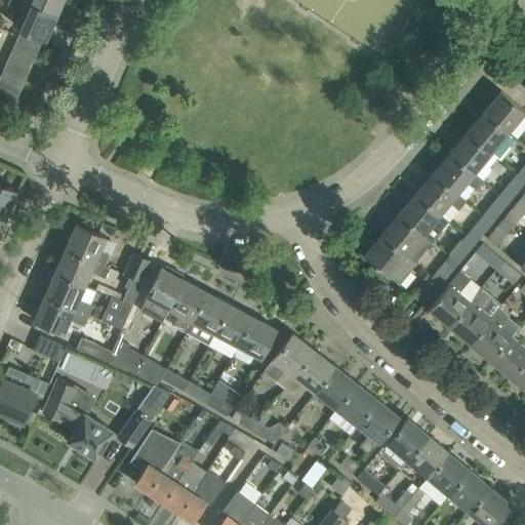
[(27,0),(26,0),(9,0),(8,4),(22,10),(15,25),(45,38),(53,17),(55,19),(58,13),(55,12),(27,0)]
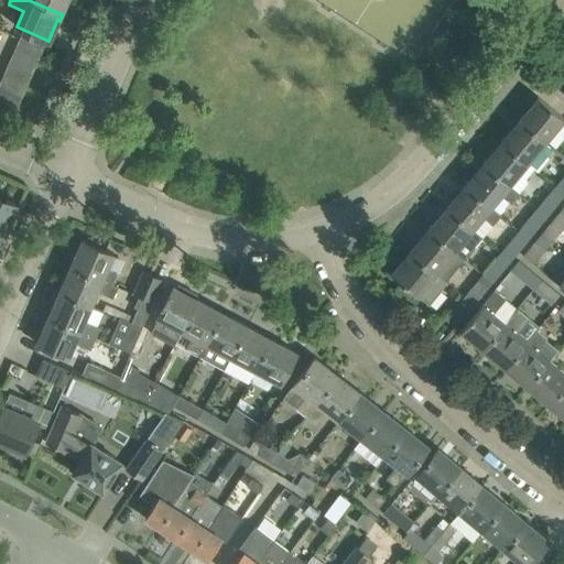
[(28,0),(29,0),(60,13),(65,0),(28,0)]
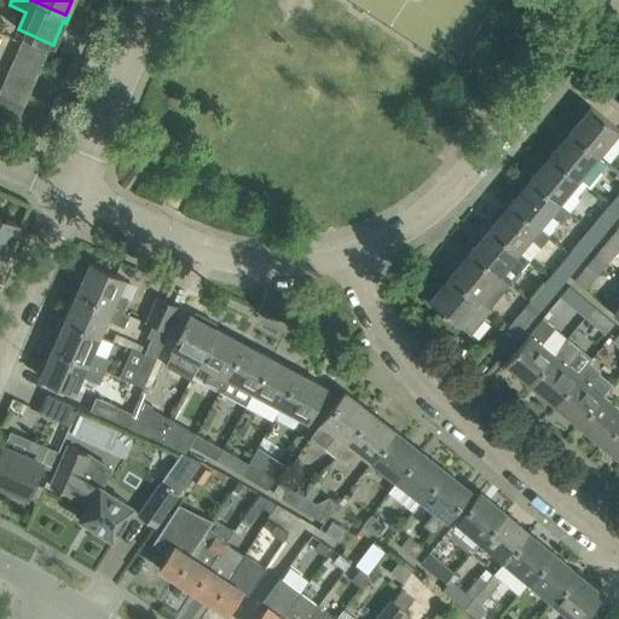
[(41,68),(47,53),(21,41),(15,57),(41,68)]
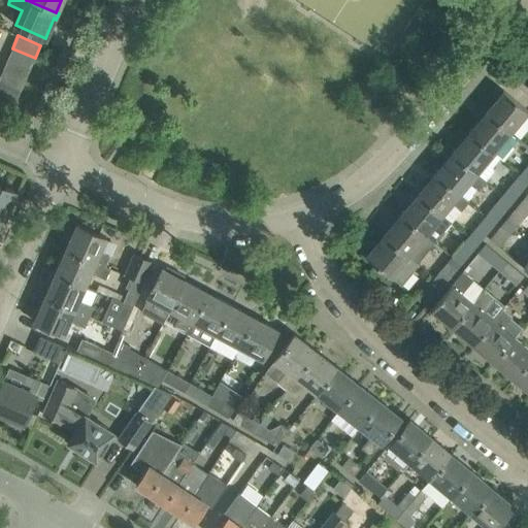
[(30,68),(35,58),(12,48),(7,59),(30,68)]
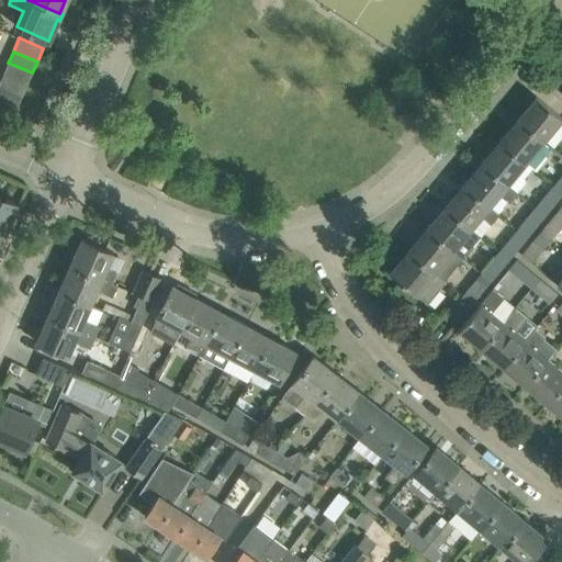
[(26,86),(32,72),(8,63),(2,75),(26,86)]
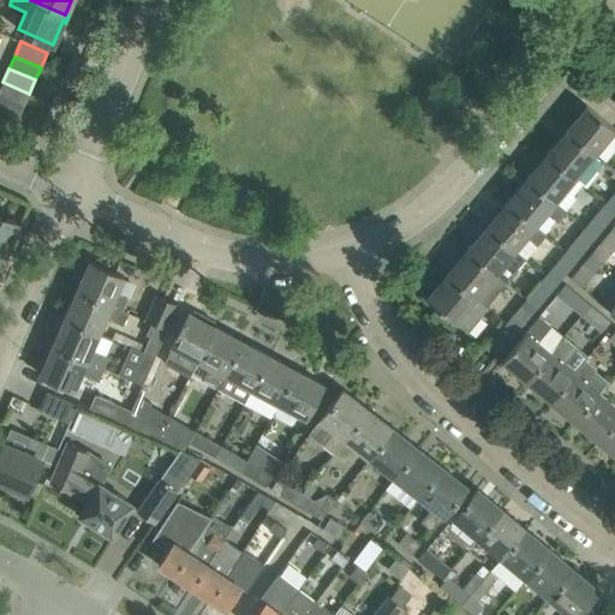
[(0,95),(24,106),(29,94),(3,82),(0,88),(0,95)]
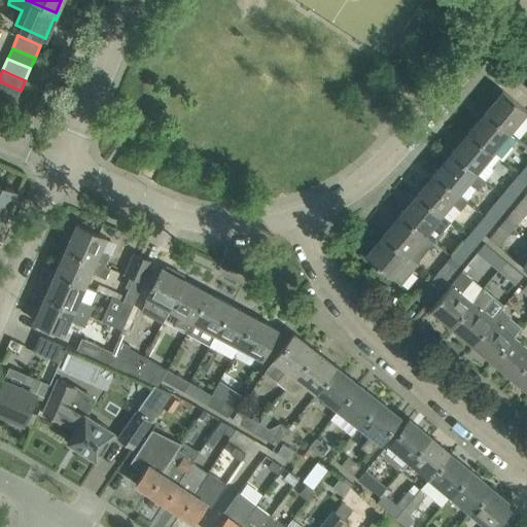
[(0,94),(15,102),(21,91),(0,81),(0,94)]
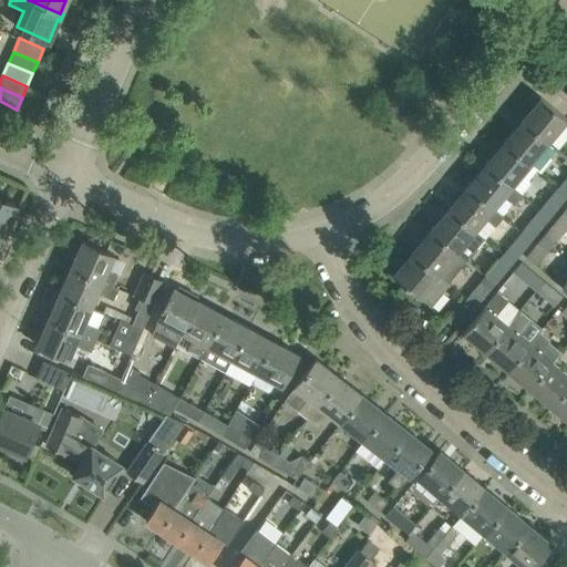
[(548,142),(566,120),(566,119),(540,96),(522,120),(548,142)]
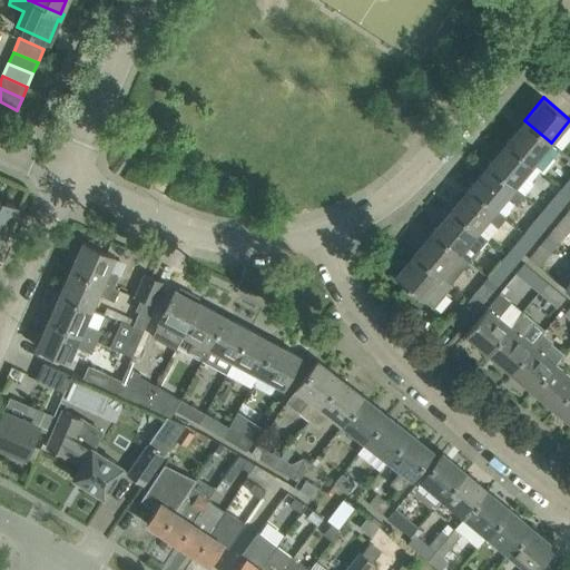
[(524,120),(505,143),(532,165),(539,170),(543,174),(554,160),(544,151),(551,143),(524,120)]
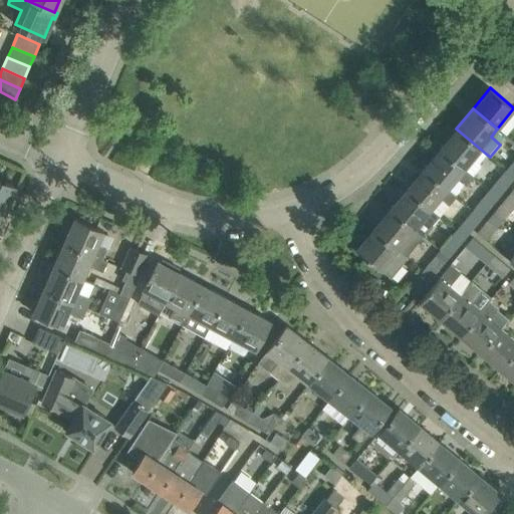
[(456,129),(439,149),(473,177),(481,167),(479,163),(473,158),(480,149),(456,129)]
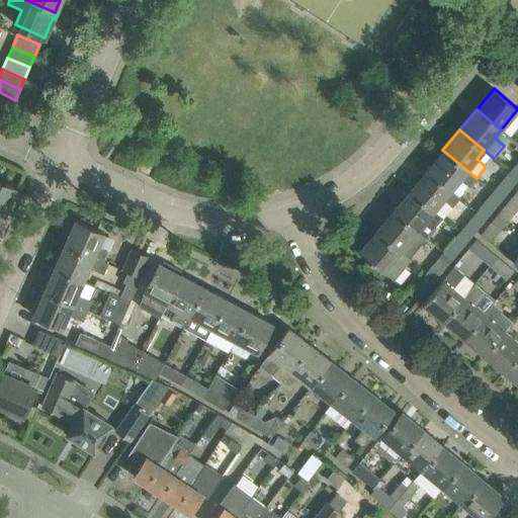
[(469,187),(477,178),(442,150),(426,170),(450,189),(459,178),(469,187)]
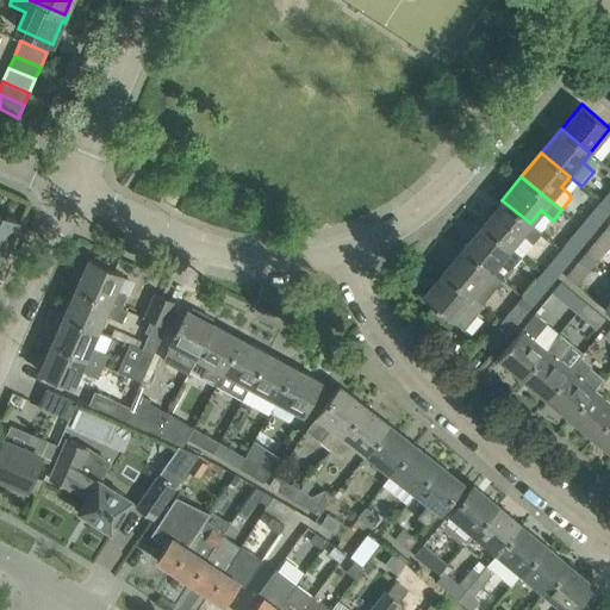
[(542,232),(530,223),(502,200),(493,209),(481,223),(522,256),(542,232)]
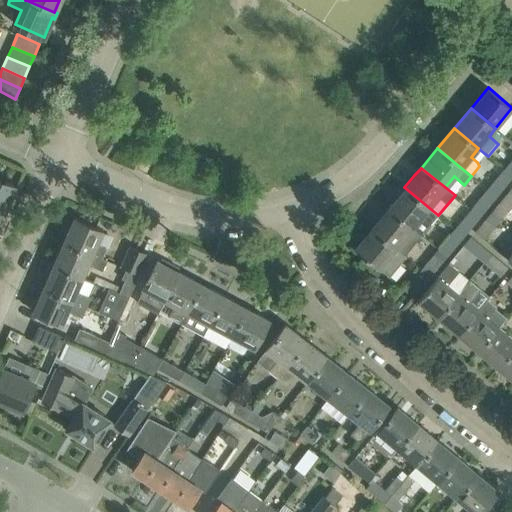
[(496,196),(511,177),(511,175),(504,169),(487,189),(496,196)]
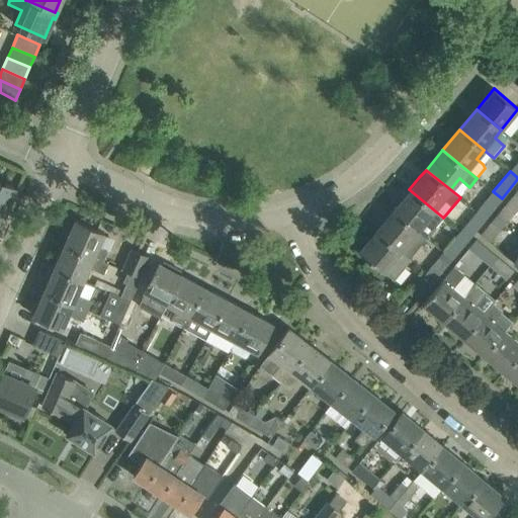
[(0,181),(0,209),(5,211),(13,193),(15,194),(17,189),(0,181)]
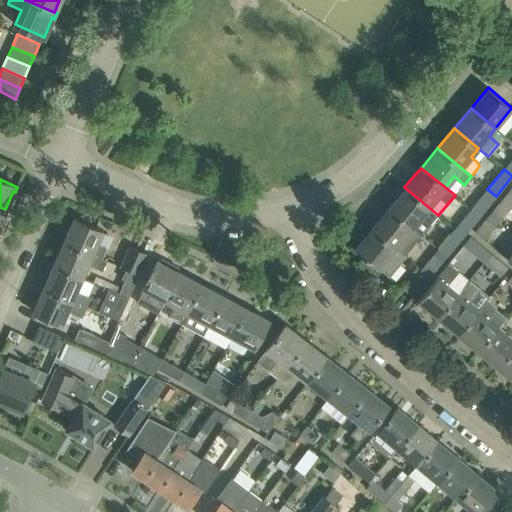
[(430,224),(438,215),(404,187),(388,207),(412,227),(421,216),(430,224)]
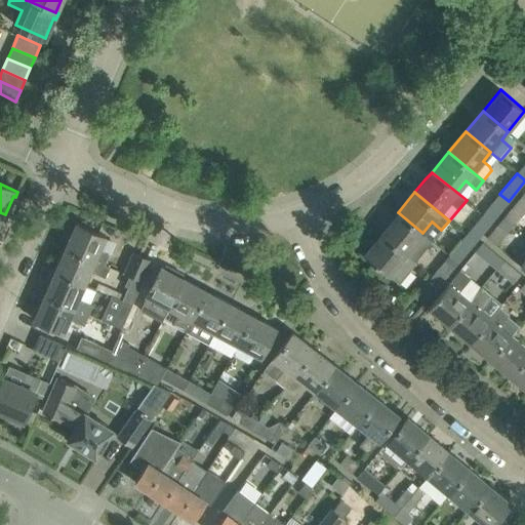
[(492,221),(509,201),(499,194),(483,214),(492,221)]
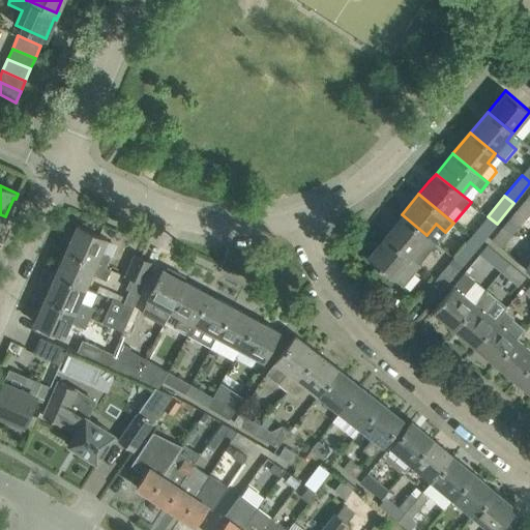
[(519,227),(529,212),(529,201),(526,198),(508,218),(519,227)]
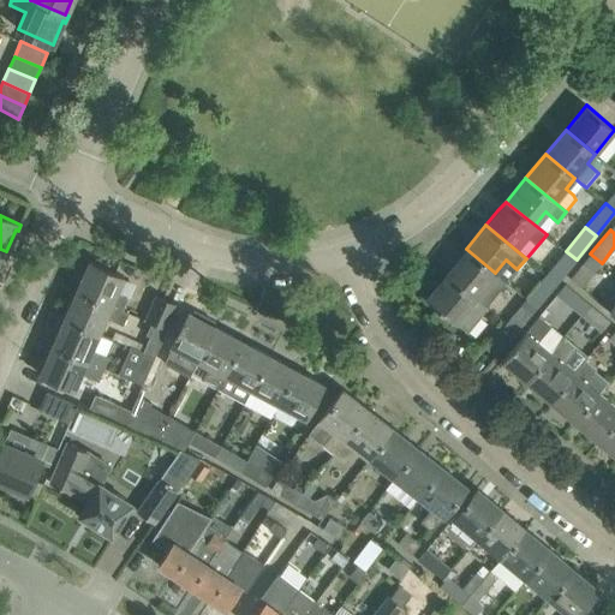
[(507,284),(495,273),(466,249),(446,274),(475,297),(488,308),(507,284)]
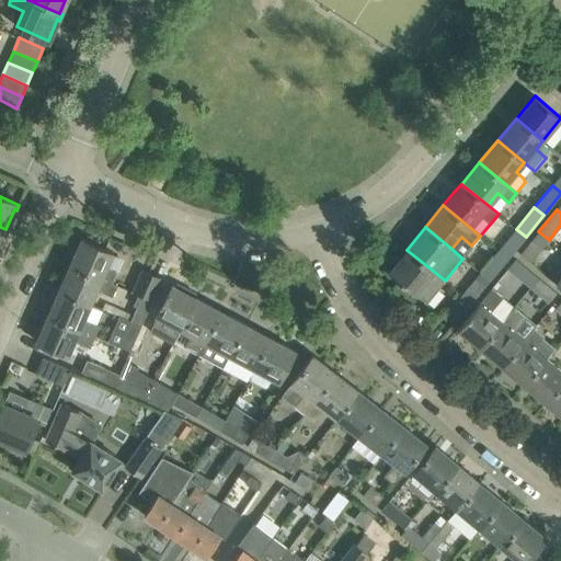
[(507,259),(526,237),(516,229),(497,251),(507,259)]
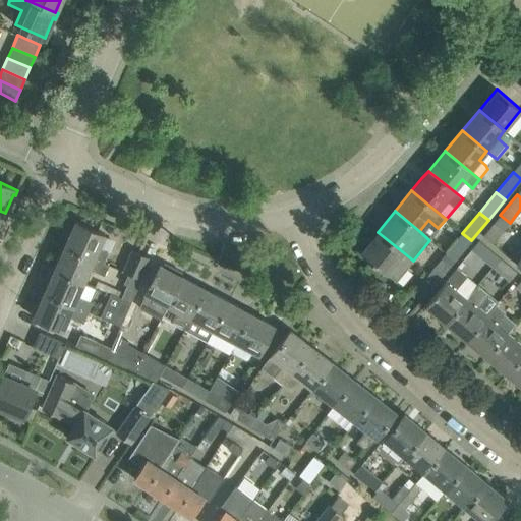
[(493,244),(510,223),(500,215),(482,236),(493,244)]
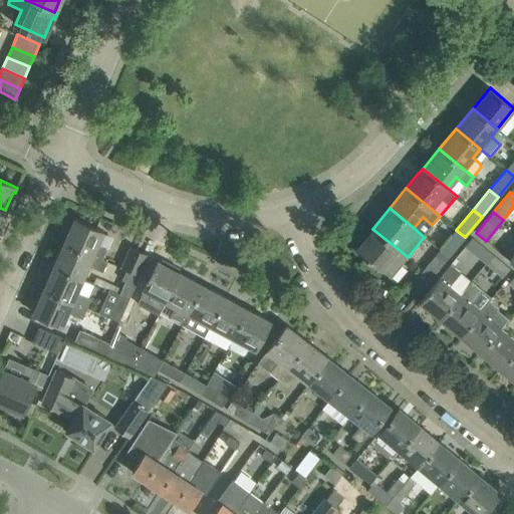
[(106,249),(97,245),(102,233),(103,233),(103,232),(89,226),(91,222),(80,217),(78,221),(74,218),(63,242),(102,259),(106,249)]
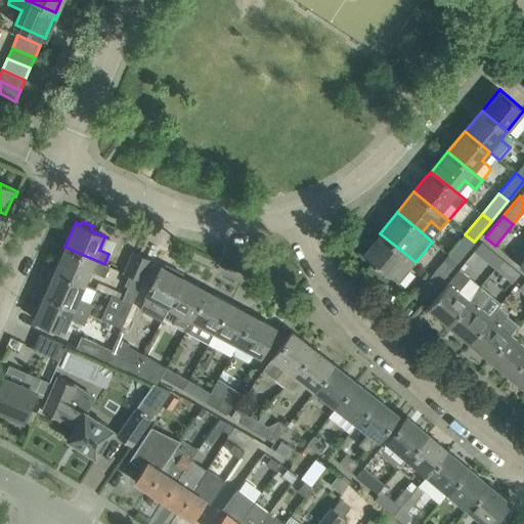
[(398,282),(416,262),(404,253),(380,233),(362,254),(398,282)]
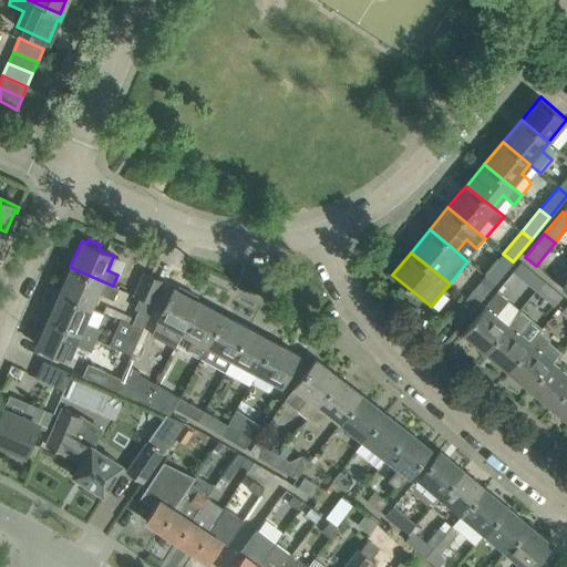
[(495,284),(513,261),(503,254),(485,276),(495,284)]
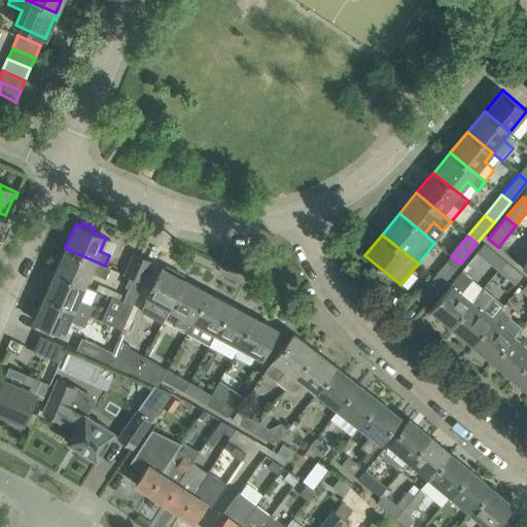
[(489,247),(481,256),(496,270),(504,259),(489,247)]
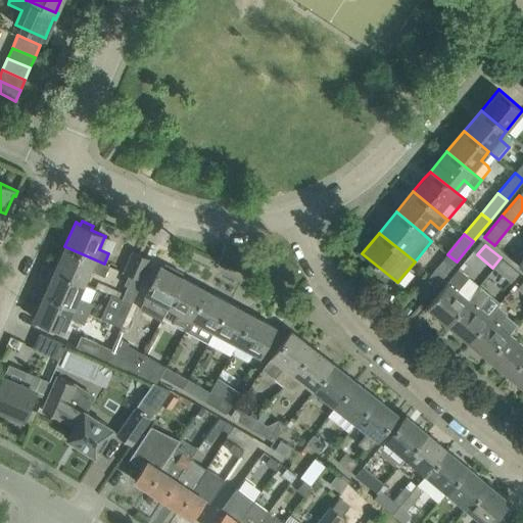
[(109,266),(104,264),(64,246),(54,270),(85,283),(90,271),(105,277),(109,266)]
